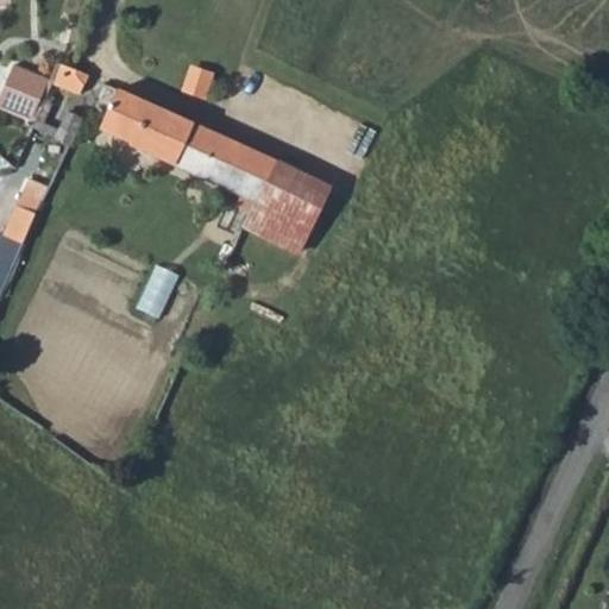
[(85,90),(92,69),(60,60),(52,81),(85,90)]
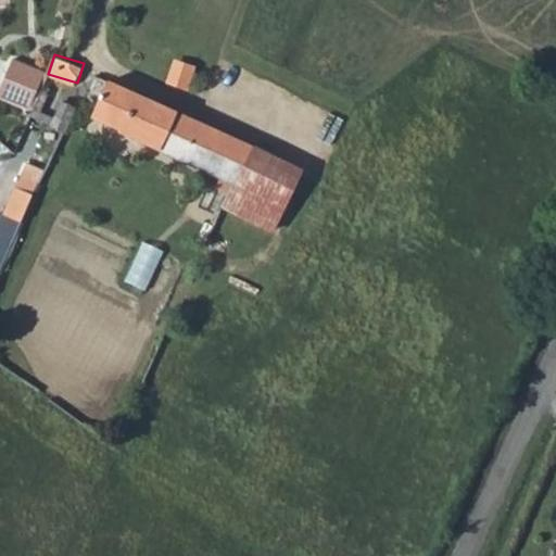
[(0,95),(32,110),(48,73),(16,59),(0,95)]
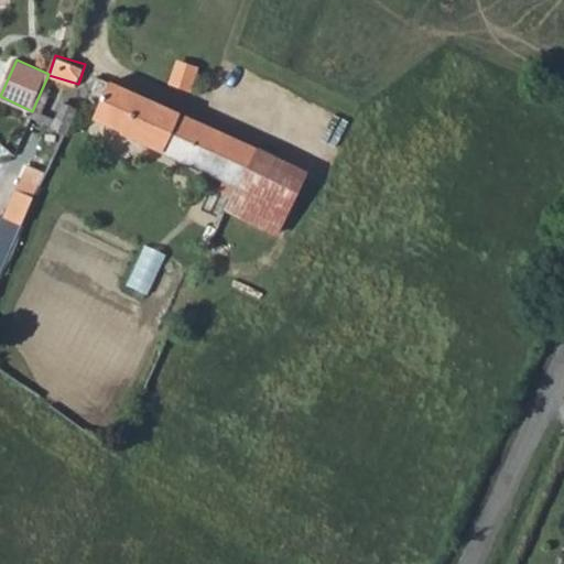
[(197,68),(176,63),(170,86),(190,93),(197,68)]
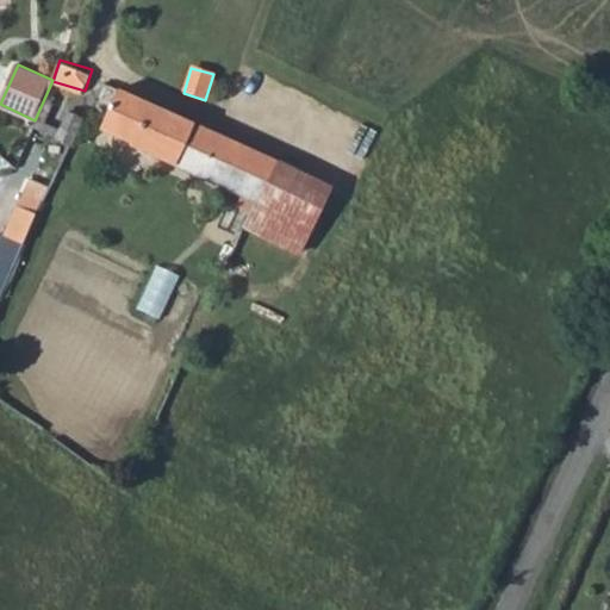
[(101,128),(131,141),(130,144),(257,201),(278,161),(197,123),(195,124),(118,89),(101,128)]
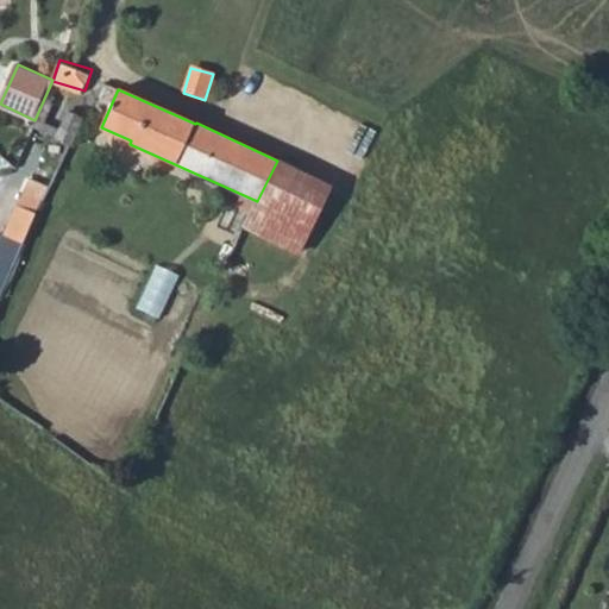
[(55,138),(71,145),(83,118),(83,117),(67,110),(55,138)]
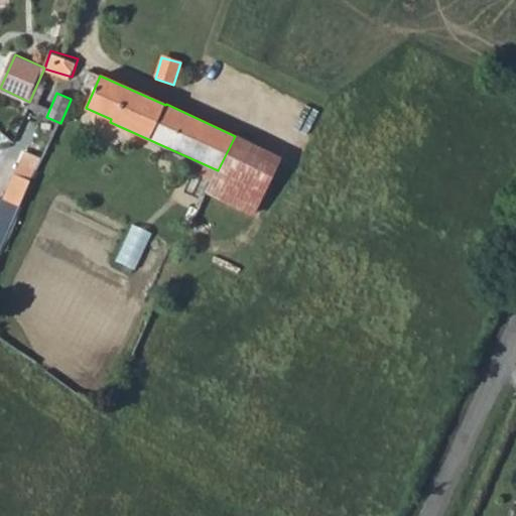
[(209,190),(254,213),(280,156),(235,136),(218,170),(209,190)]
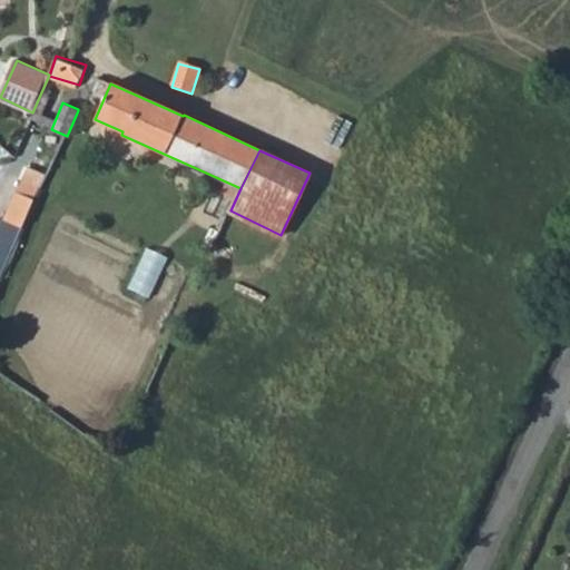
[(42,192),(20,183),(2,226),(25,235),(42,192)]
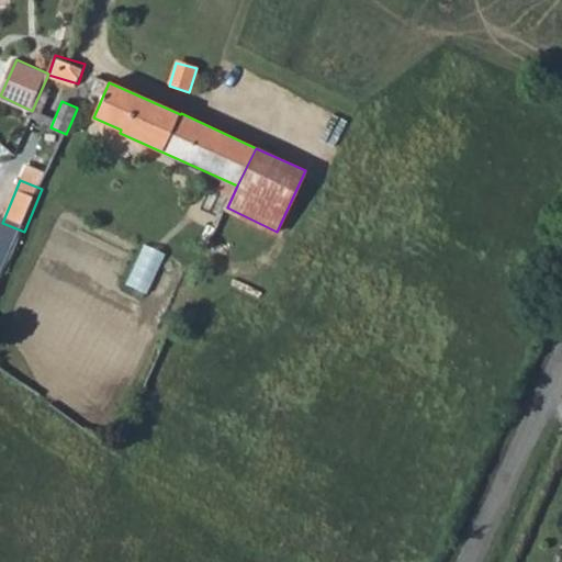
[(149,290),(167,251),(148,243),(130,281),(149,290)]
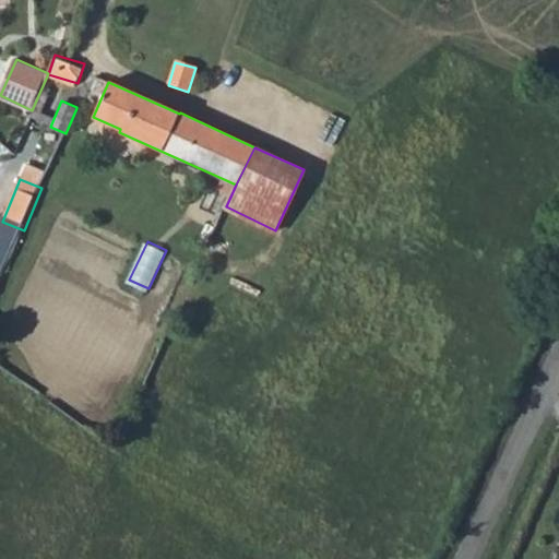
All buildings are outlined.
